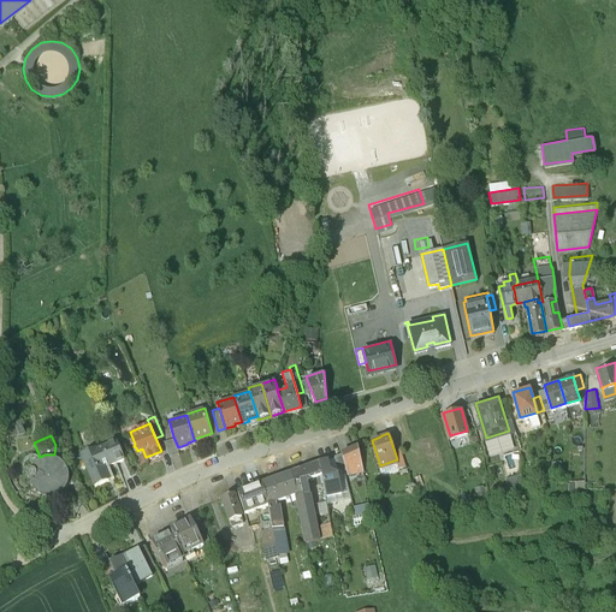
[(173,437),(164,439),(170,455),(179,451),(178,447),(173,437)]
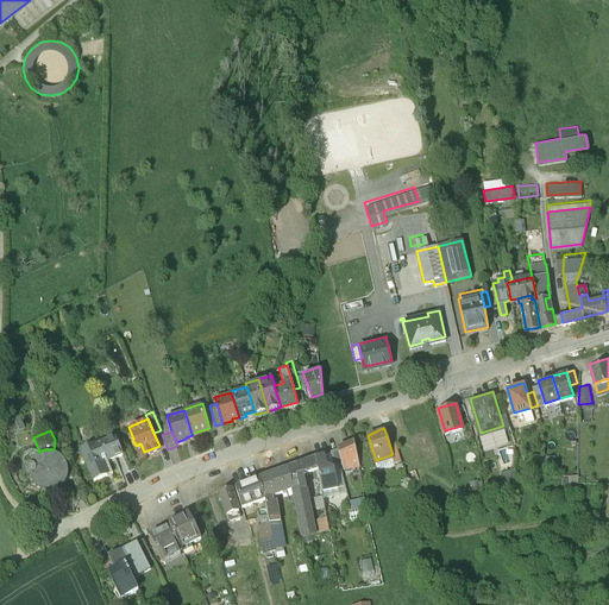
[(113,433),(81,446),(93,474),(106,470),(101,457),(120,449),(113,433)]
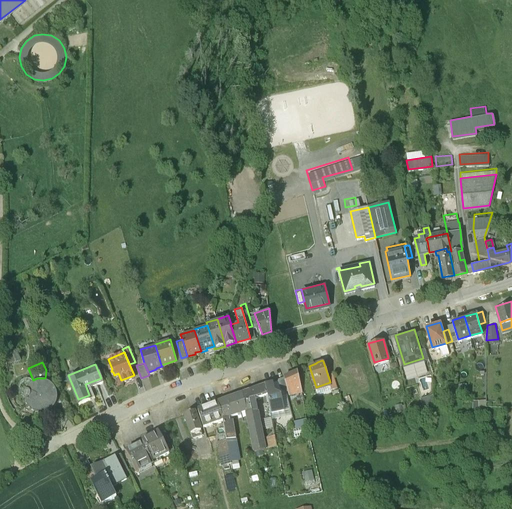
[(298,369),(284,375),(286,384),(300,381),(298,369)]
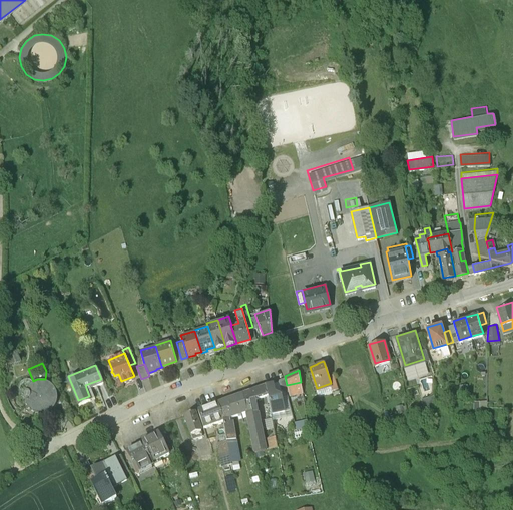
[(334,372),(328,374),(331,383),(332,387),(338,386),(334,372)]
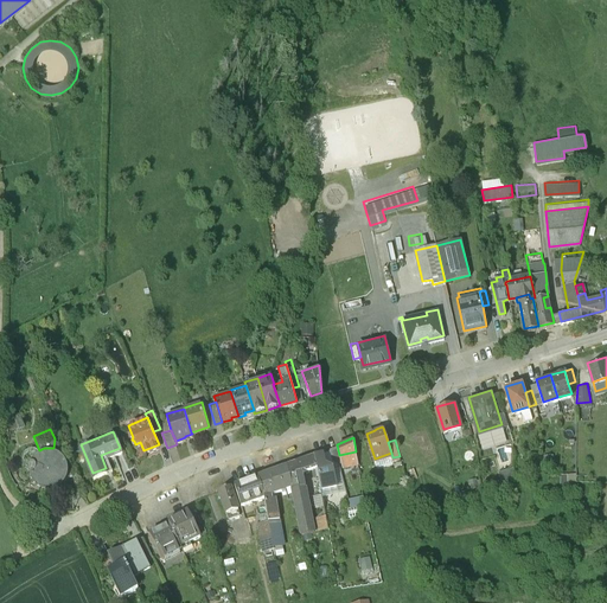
[(337,444),(330,447),(330,448),(332,457),(338,461),(339,461),(342,460),(339,455),(337,444)]
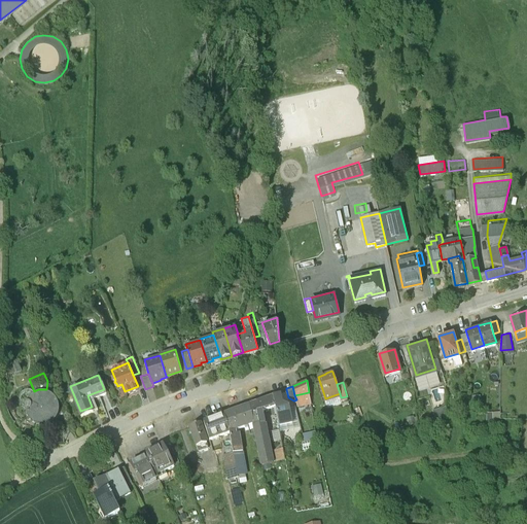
[(32,392),(29,397),(27,396),(25,397),(24,398),(23,400),(23,403),(23,405),(24,406),(26,407),(28,408),(30,413),(34,417),(40,419),(46,418),(51,416),(56,411),(57,406),(57,399),(54,394),(49,390),(46,389),(43,389),(38,389),(34,391),(32,392)]
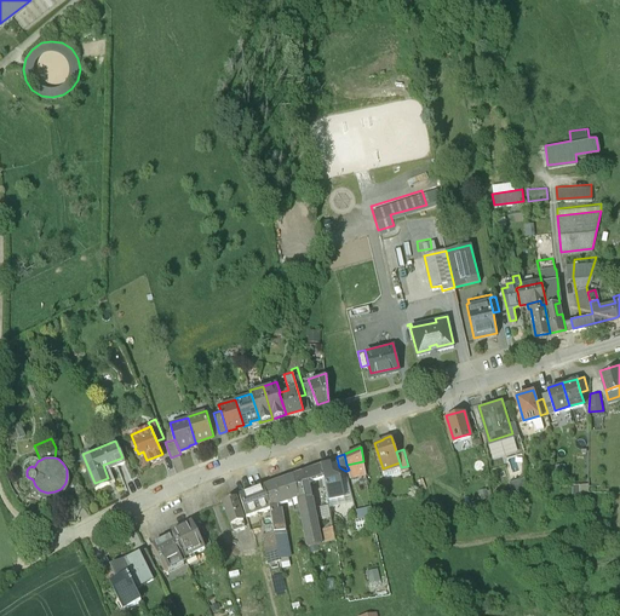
[(337,458),(328,460),(328,461),(329,460),(332,471),(340,476),(346,475),(345,471),(339,467),(337,458)]
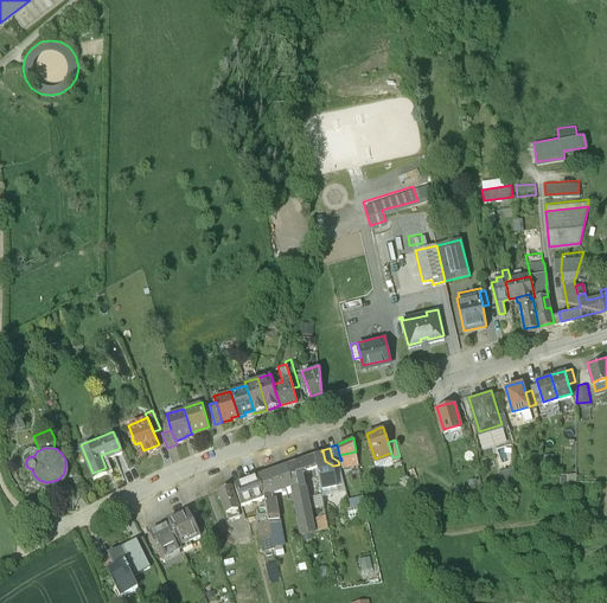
[(321,451),(314,453),(317,463),(321,486),(337,483),(333,466),(325,461),(323,450),(321,451)]
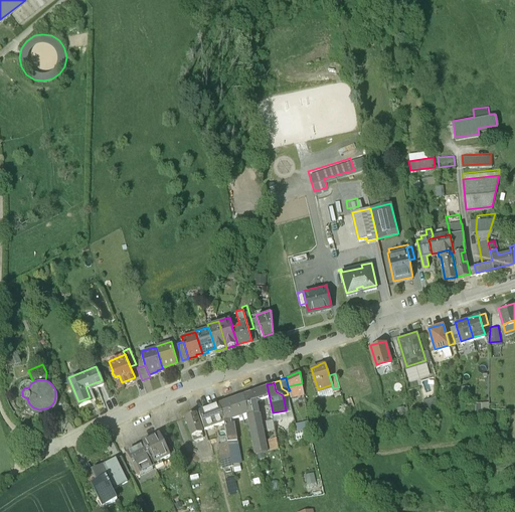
[(460,383),(460,391),(471,391),(470,382),(460,383)]
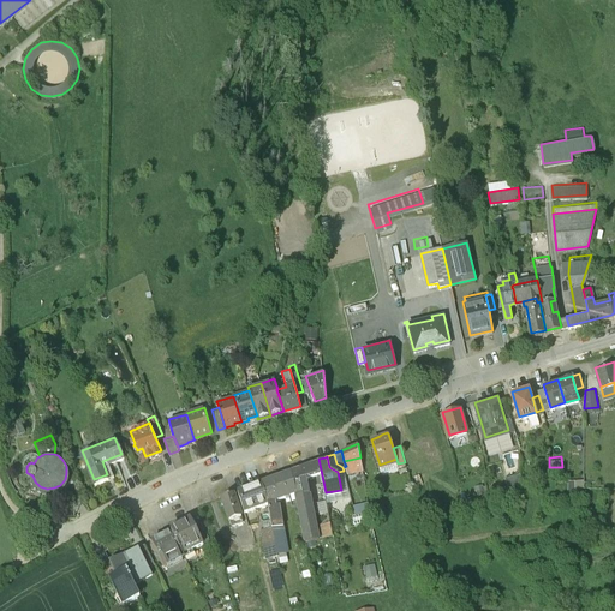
[(360,457),(344,461),(346,466),(347,472),(353,471),(352,469),(363,467),(360,457)]
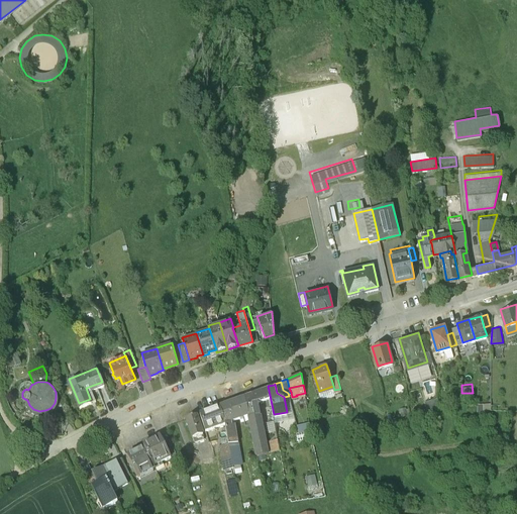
[(268,386),(245,394),(247,405),(246,405),(248,415),(260,413),(256,400),(270,395),(268,386)]
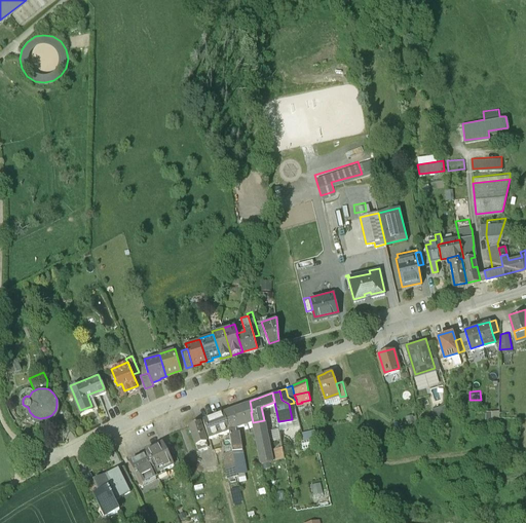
[(238,430),(236,431),(235,425),(248,421),(246,414),(251,412),(252,412),(250,401),(224,410),(228,428),(231,443),(235,461),(237,461),(243,480),(249,479),(247,465),(238,430)]
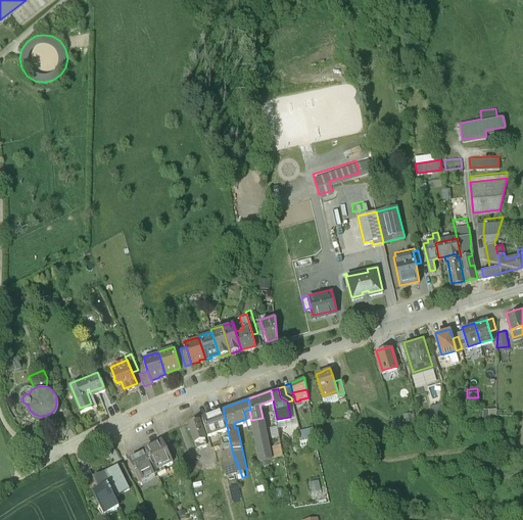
[(481,406),(482,414),(495,414),(495,406),(481,406)]
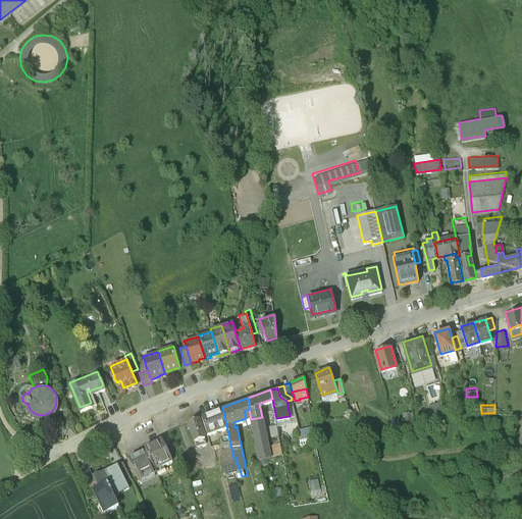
[(222,407),(201,415),(207,432),(226,425),(222,407)]
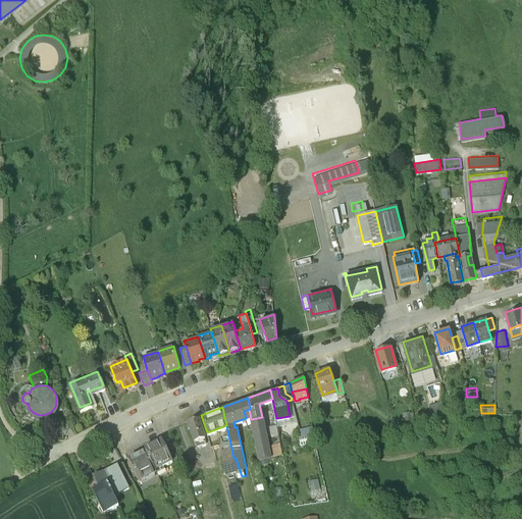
[(205,435),(198,416),(188,420),(195,438),(205,435)]
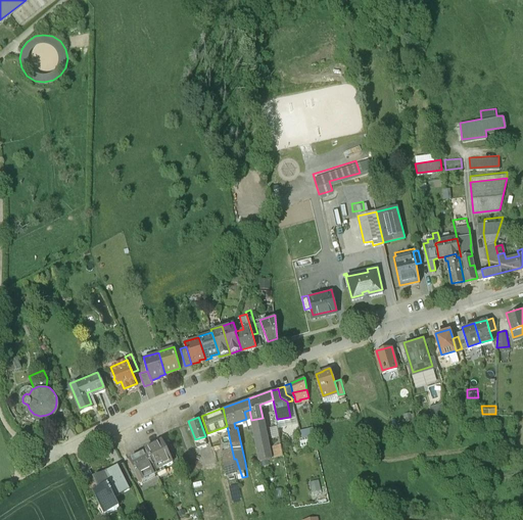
[(271,456),(263,418),(251,420),(259,459),(271,456)]
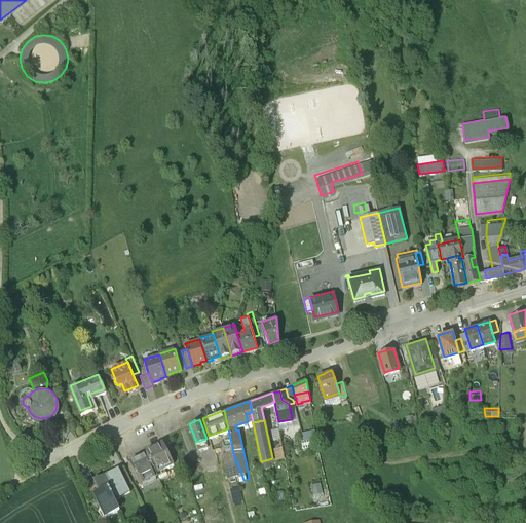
[(162,441),(146,449),(156,471),(173,462),(162,441)]
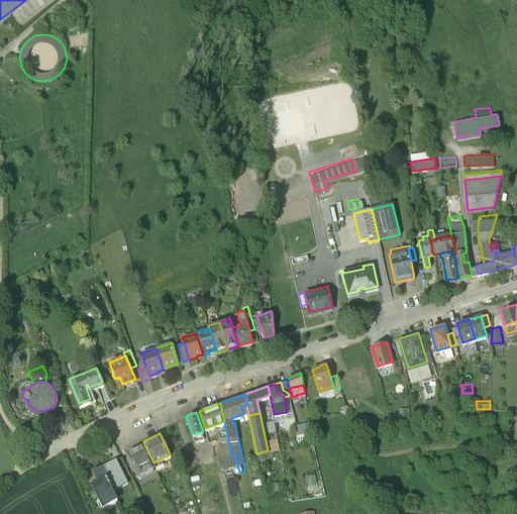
[(270,448),(278,447),(276,434),(269,435),(270,448)]
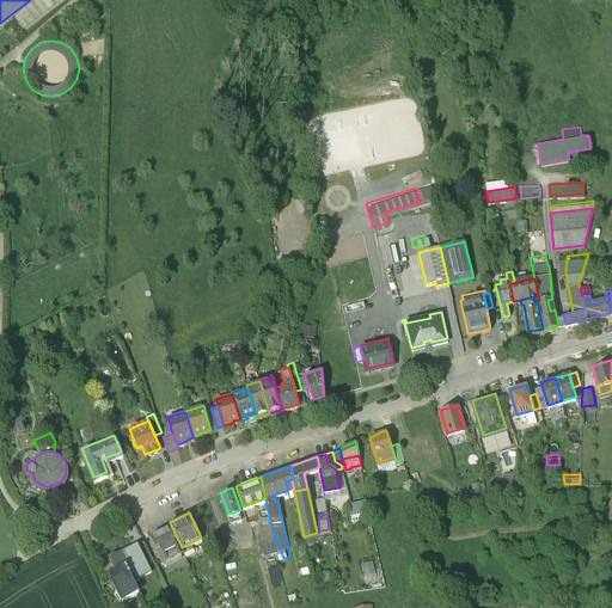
[(170,522),(150,533),(163,560),(183,551),(182,547),(170,522)]
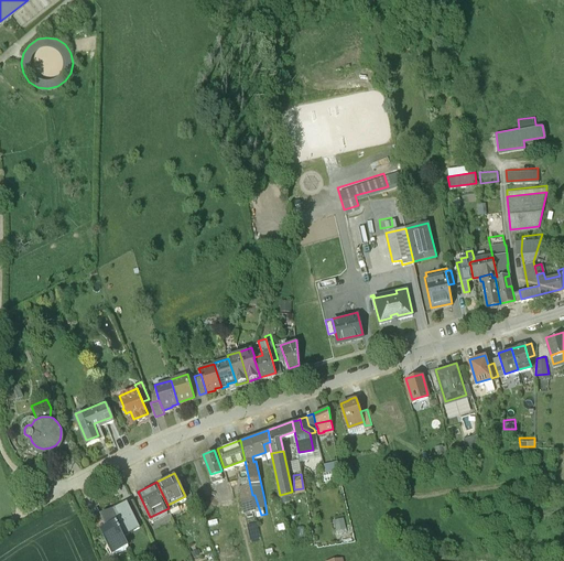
[(141,513),(132,496),(127,499),(134,516),(141,513)]
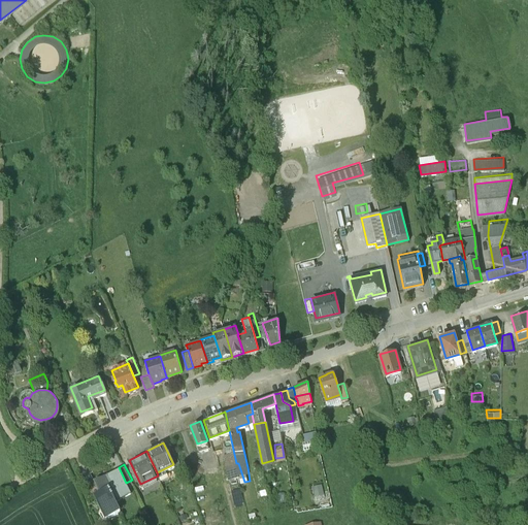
[(119,467),(94,480),(95,483),(99,491),(95,493),(97,496),(96,499),(101,510),(103,510),(107,517),(121,510),(116,500),(131,492),(126,483),(119,467)]
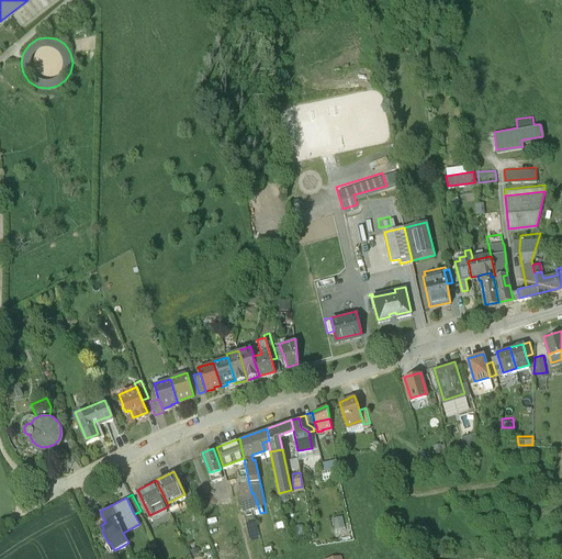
[(96,504),(90,507),(96,517),(101,514),(100,511),(96,504)]
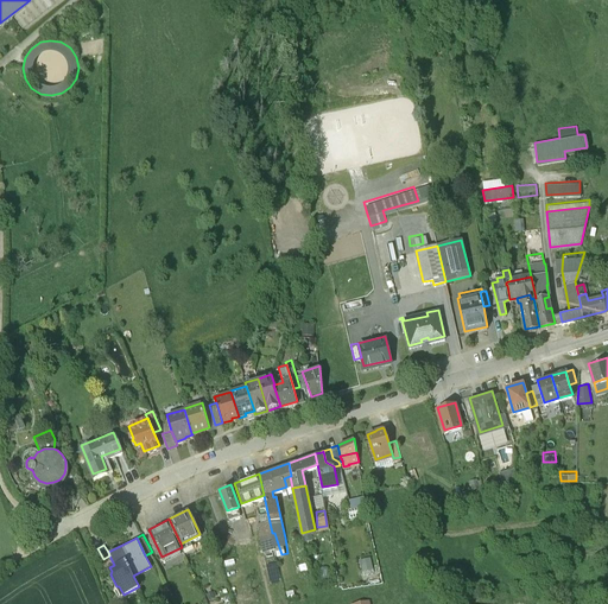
[(368,553),(358,557),(362,571),(373,567),(368,553)]
